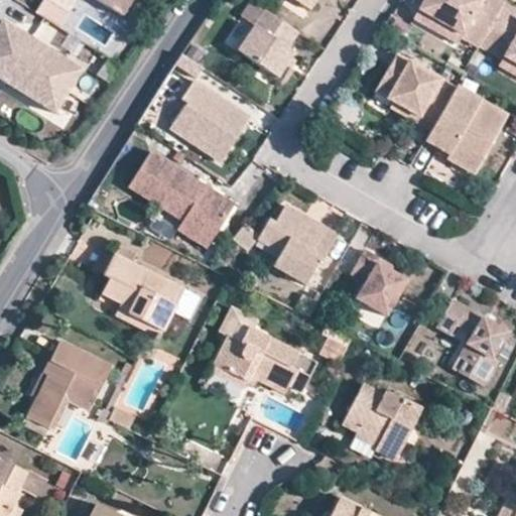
[(92,0),(121,18),(132,0),(92,0)]
